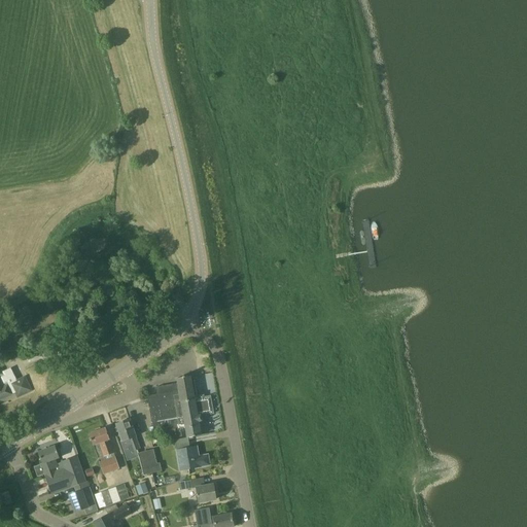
[(2,373),(0,369),(0,399),(11,394),(16,392),(19,396),(31,390),(25,377),(18,381),(11,367),(2,373)]
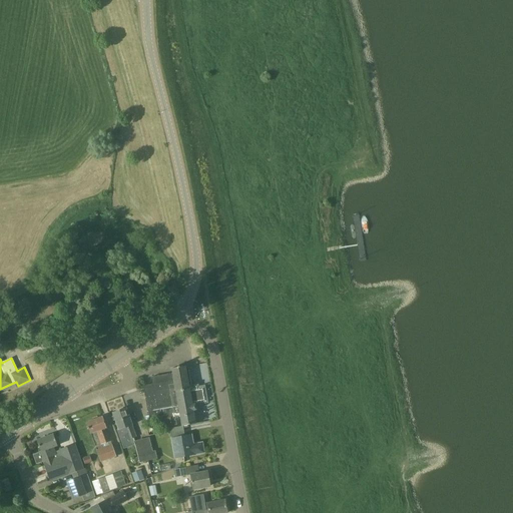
[(182,426),(183,426),(196,424),(194,411),(196,410),(196,407),(208,405),(205,389),(199,390),(198,388),(194,388),(194,386),(192,387),(188,366),(185,367),(185,366),(179,367),(179,366),(177,366),(177,367),(172,368),(173,373),(151,377),(153,386),(144,388),(148,411),(149,414),(164,412),(164,415),(160,416),(162,427),(177,424),(175,416),(180,415),(182,426)]
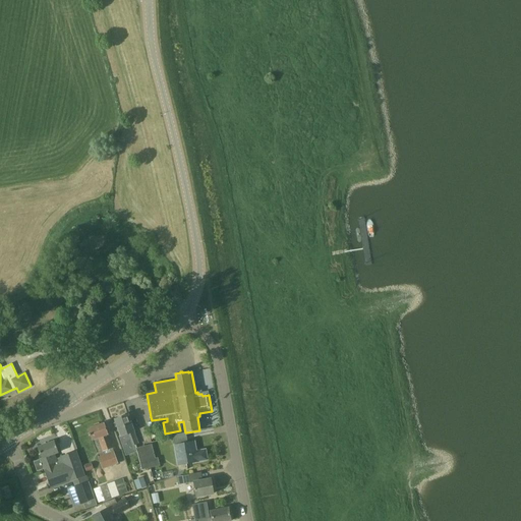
[(119,436),(124,450),(136,445),(138,444),(137,443),(133,431),(134,431),(128,414),(116,419),(121,435),(119,436)]
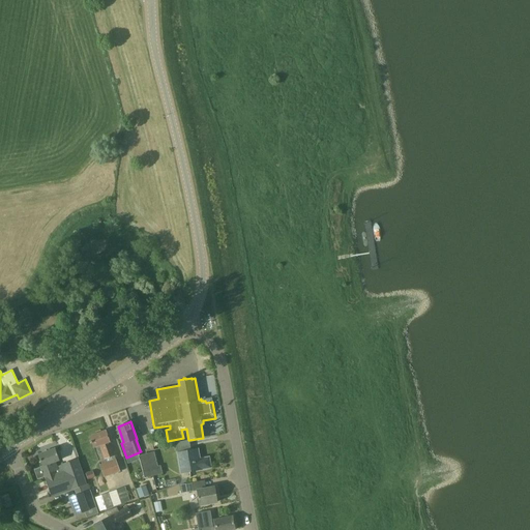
[(99,445),(105,460),(106,463),(100,465),(105,476),(120,471),(110,442),(106,430),(89,436),(94,447),(99,445)]
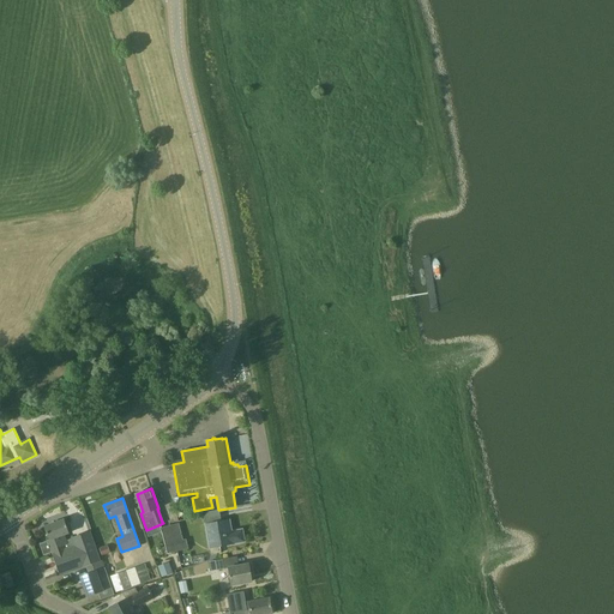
[(220,510),(218,510),(204,512),(210,548),(245,542),(242,530),(232,531),(229,521),(222,522),(220,510)]
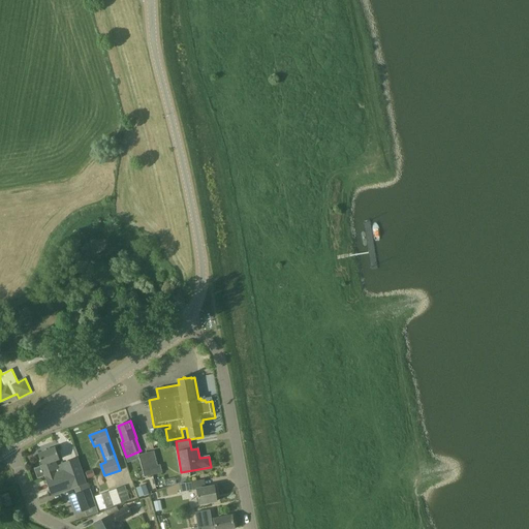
[(87,484),(78,458),(61,464),(55,447),(38,454),(42,465),(41,466),(52,496),(73,488),(87,484)]
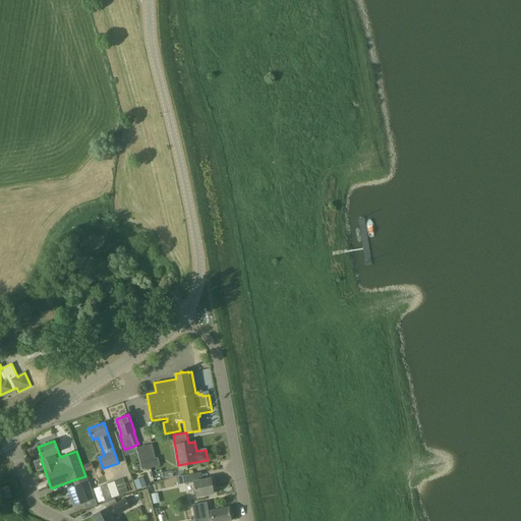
[(161,465),(159,457),(156,458),(153,444),(136,448),(142,470),(161,465)]
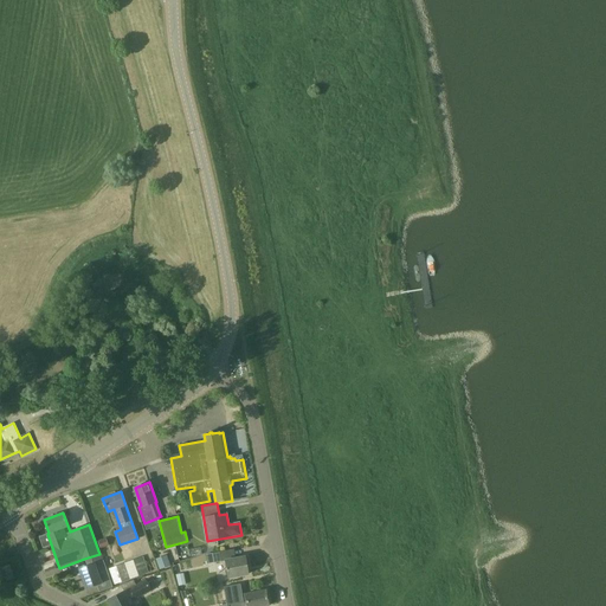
[(236,559),(233,549),(206,554),(208,563),(226,561),(229,578),(249,574),(245,556),(236,559)]
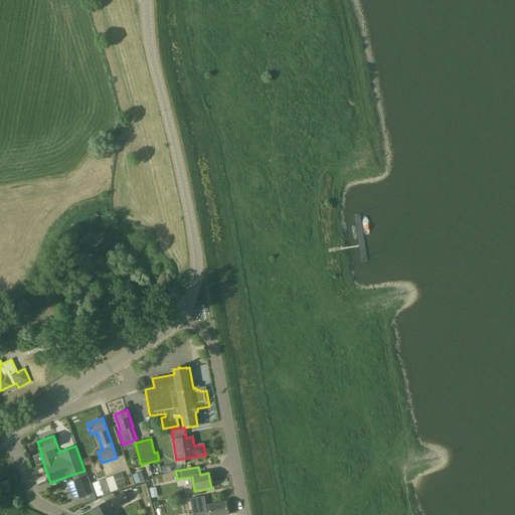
[(74,481),(67,483),(73,501),(82,497),(84,503),(96,499),(89,476),(88,476),(86,470),(84,471),(71,475),(74,481)]
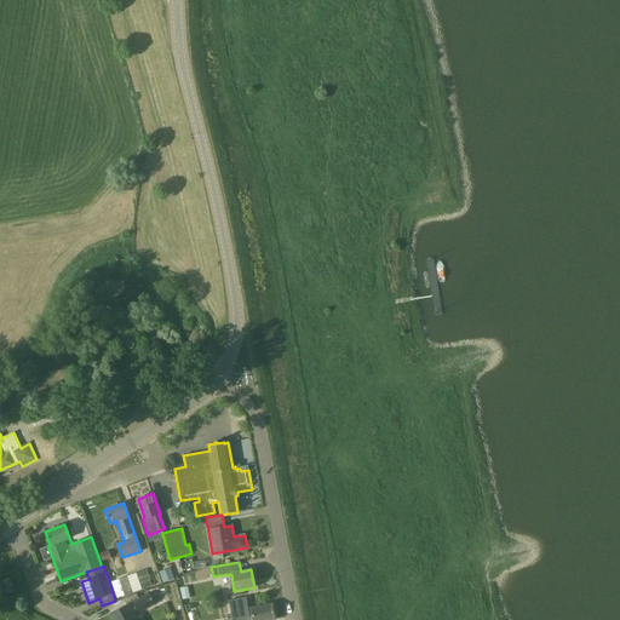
[(162,583),(174,578),(170,567),(159,572),(162,583)]
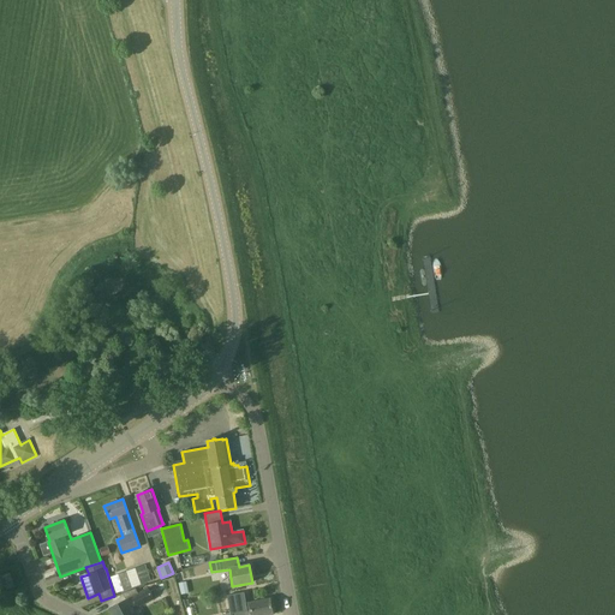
[(144,565),(109,577),(115,593),(150,580),(144,565)]
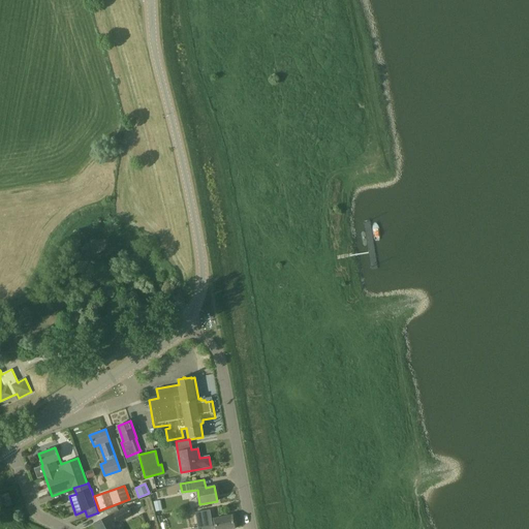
[(13,504),(9,493),(1,496),(5,507),(13,504)]
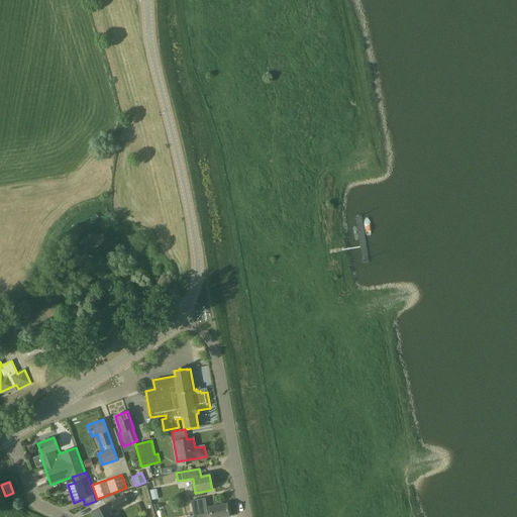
[(114,495),(103,499),(106,504),(92,511),(94,516),(112,516),(114,515),(112,510),(114,509),(115,511),(130,504),(125,494),(116,498),(114,495)]
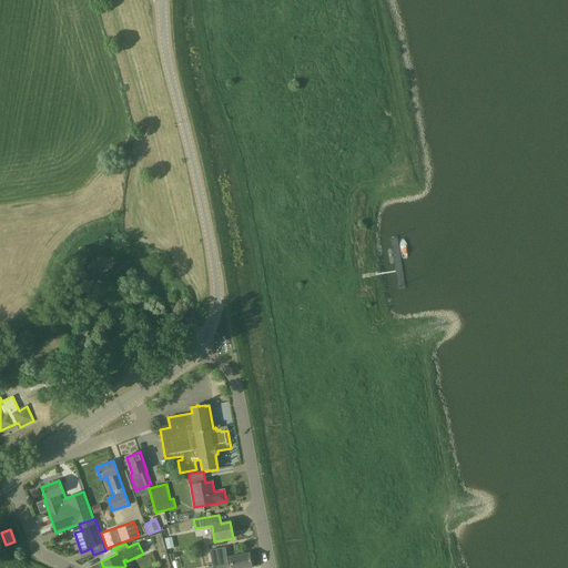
[(227,557),(226,547),(210,550),(213,567),(231,564),(231,567),(251,567),(252,567),(250,554),(227,557)]
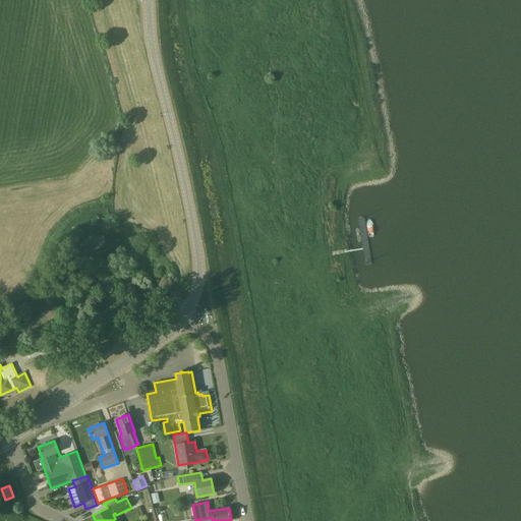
[(165,520),(161,506),(155,508),(159,520),(165,520)]
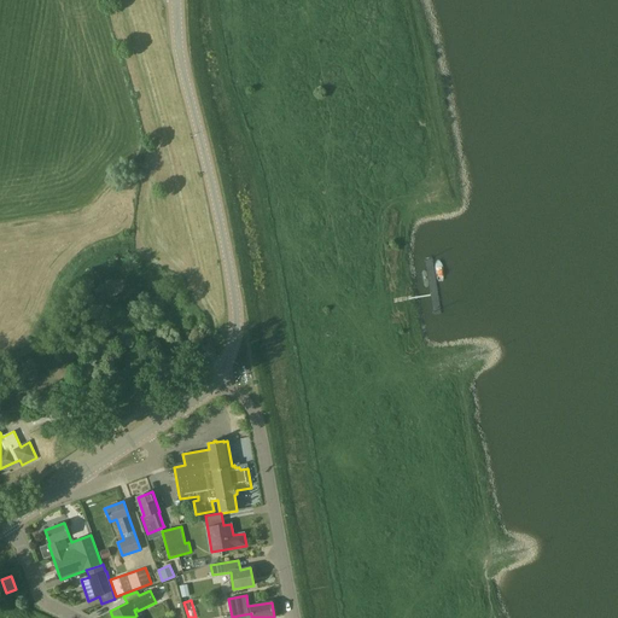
All buildings are outlined.
